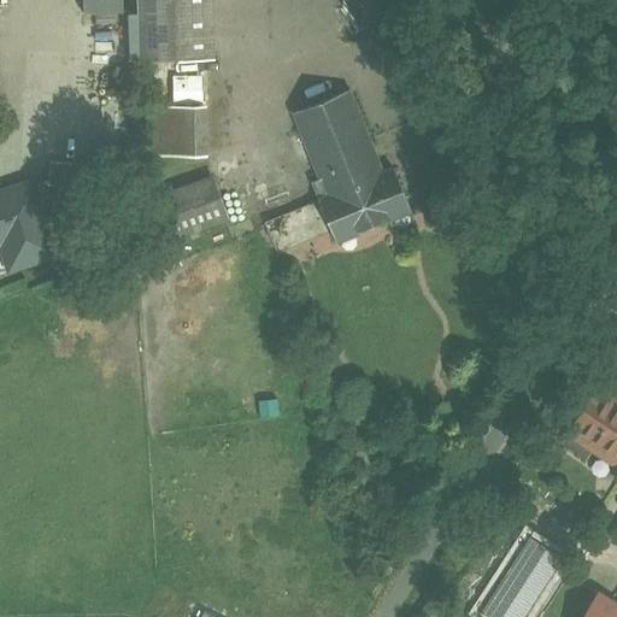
[(13,0),(0,0),(0,10),(15,9),(13,0)]
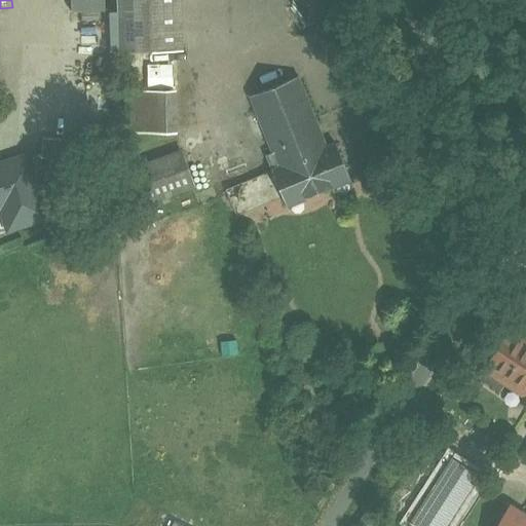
[(105,0),(72,0),(73,12),(106,11),(105,0)]
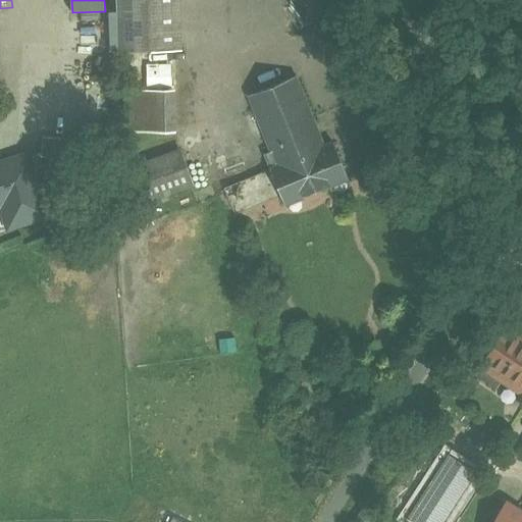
[(180,0),(117,0),(119,51),(183,49),(180,0)]
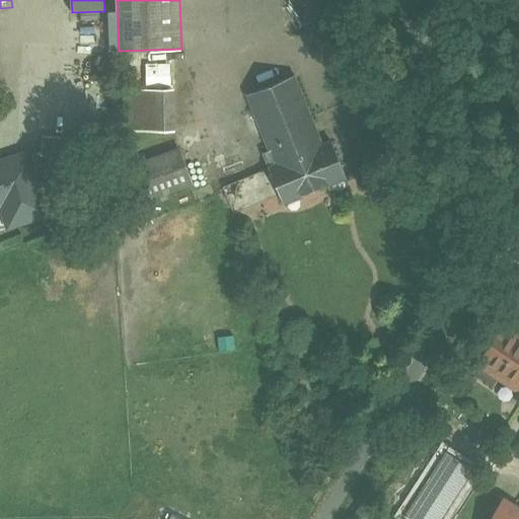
[(321,2),(318,0),(302,0),(314,11),(321,2)]
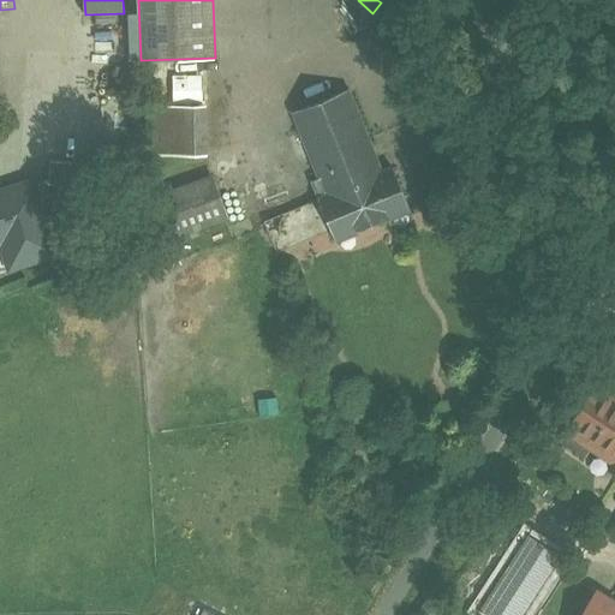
[(346,90),(297,111),(294,112),(321,177),(311,180),(335,239),(340,237),(339,237),(357,230),(358,230),(388,218),(387,216),(406,209),(410,208),(393,167),(382,172),(350,89),(346,90)]
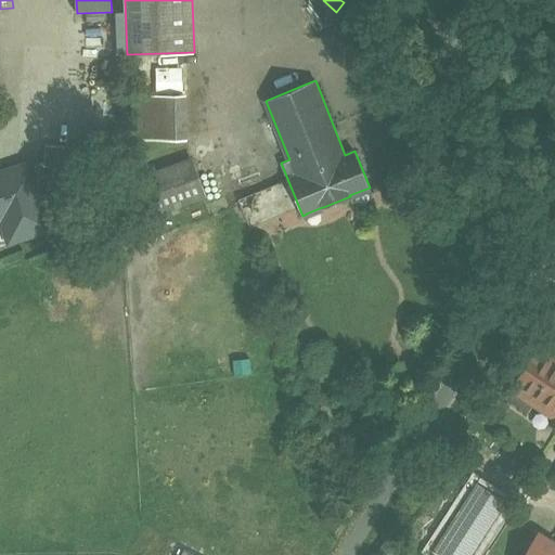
[(188,95),(134,95),(136,141),(188,141),(188,95)]
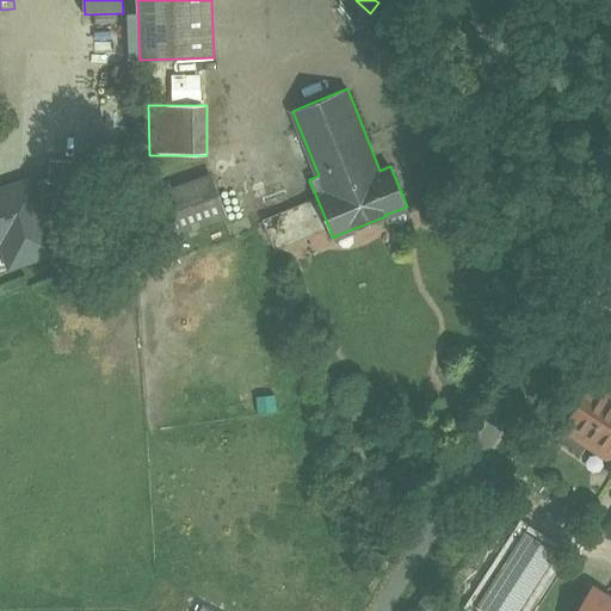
[(211,177),(147,199),(161,239),(226,216),(211,177)]
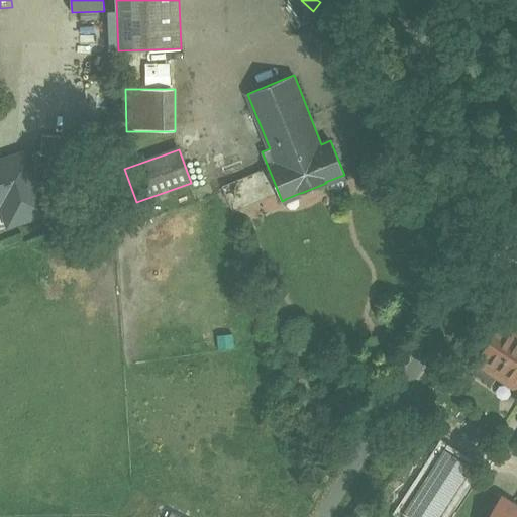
[(0,202),(4,202),(11,223),(46,212),(28,154),(8,161),(9,163),(0,165),(0,202)]
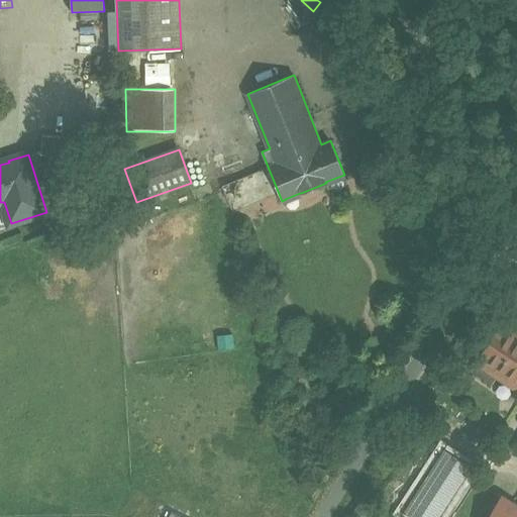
[(516,332),(503,323),(478,362),(516,388),(516,332)]
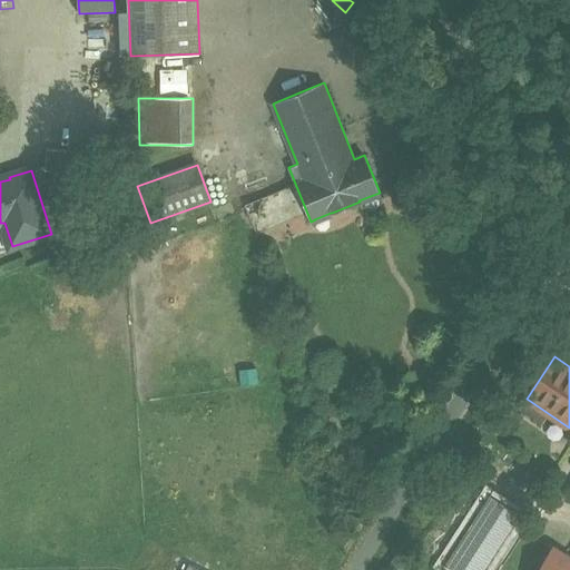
[(569,569),(569,560),(553,550),(539,569),(569,569)]
